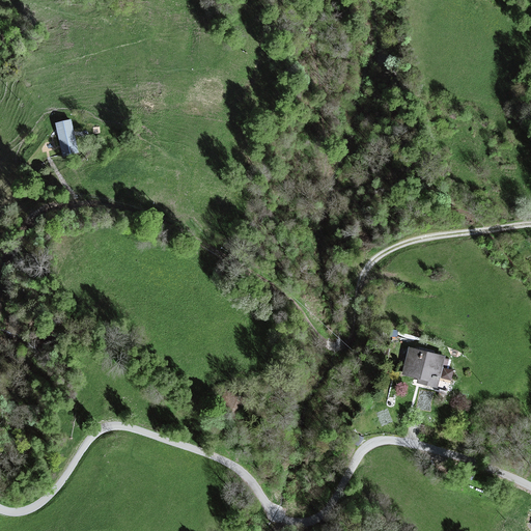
[(72,119),(55,123),(62,157),(79,154),(72,119)]
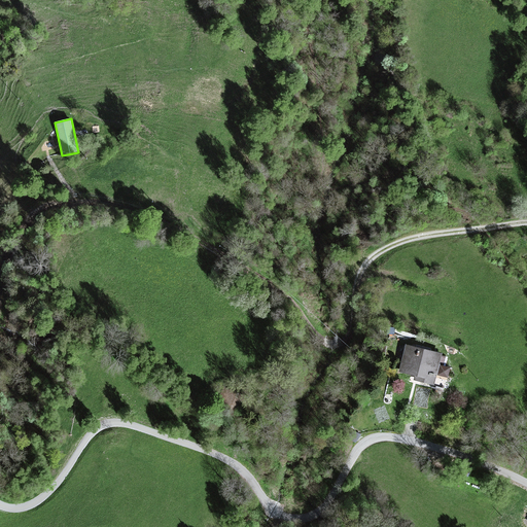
[(28,178),(34,172),(26,163),(20,170),(28,178)]
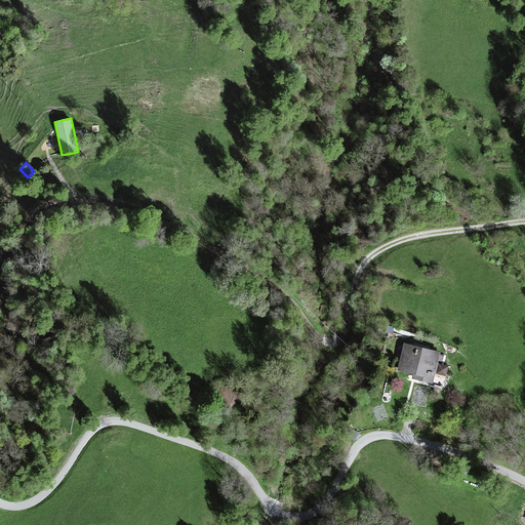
[(439,352),(404,345),(398,371),(433,379),(439,352)]
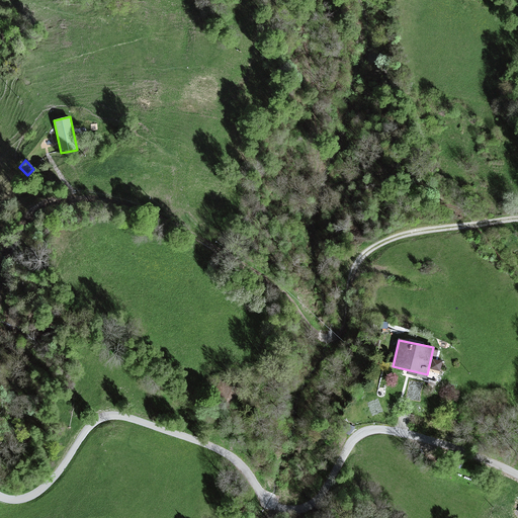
[(432,357),(431,367),(440,369),(442,359),(432,357)]
